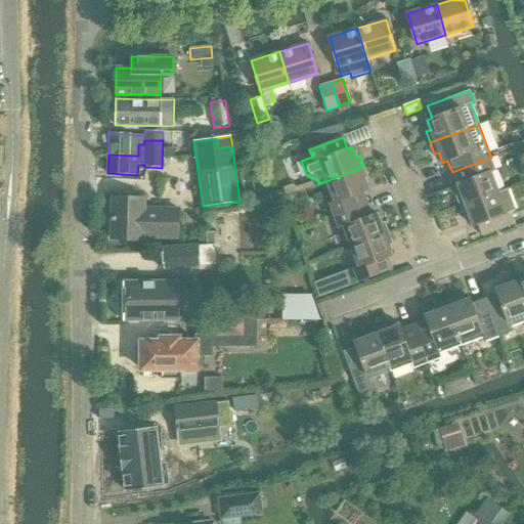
[(457,170),(452,172),(461,193),(456,195),(461,207),(498,192),(491,172),(495,170),(491,158),(457,170)]
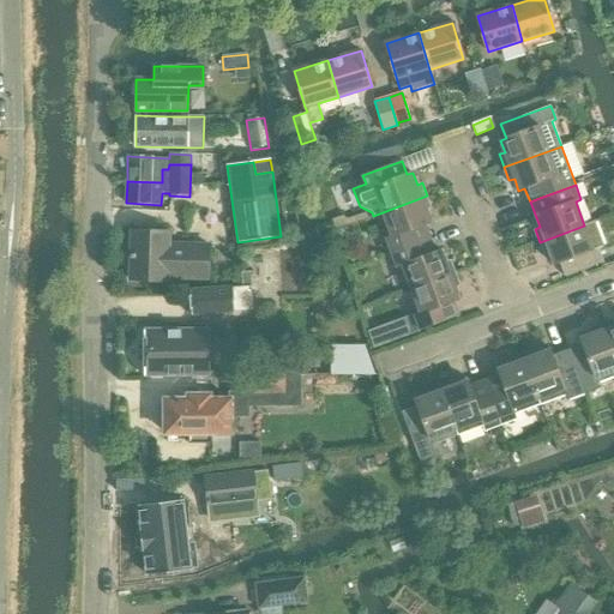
[(391,253),(431,239),(426,224),(431,223),(427,210),(432,209),(427,196),(383,212),(391,236),(385,238),(391,253)]
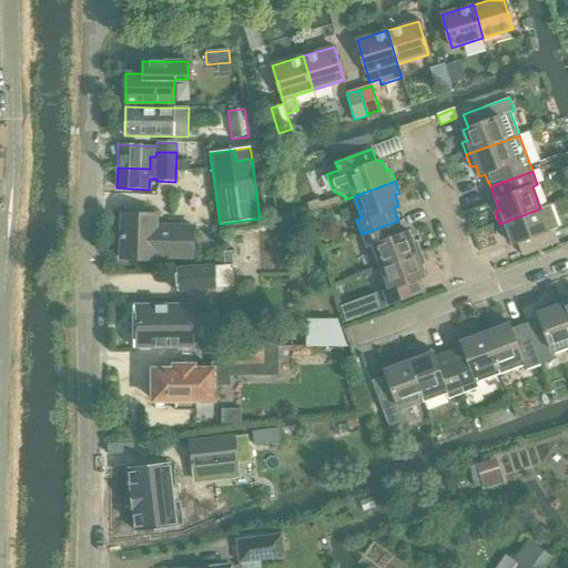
[(540,209),(499,224),(504,236),(508,234),(513,245),(518,244),(523,256),(559,243),(554,230),(558,229),(550,205),(540,209)]
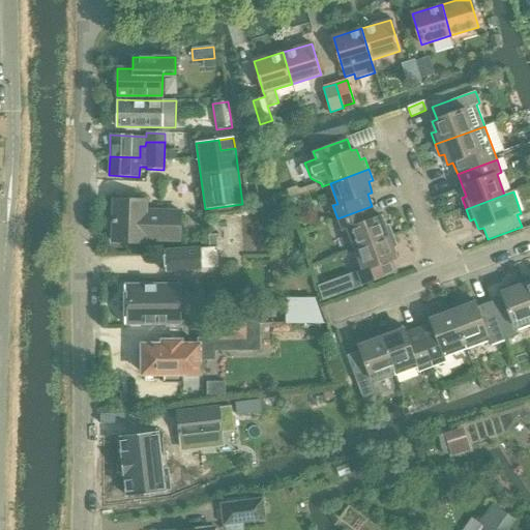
[(146,211),(146,202),(114,201),(113,242),(145,243),(145,240),(180,240),(180,211),(146,211)]
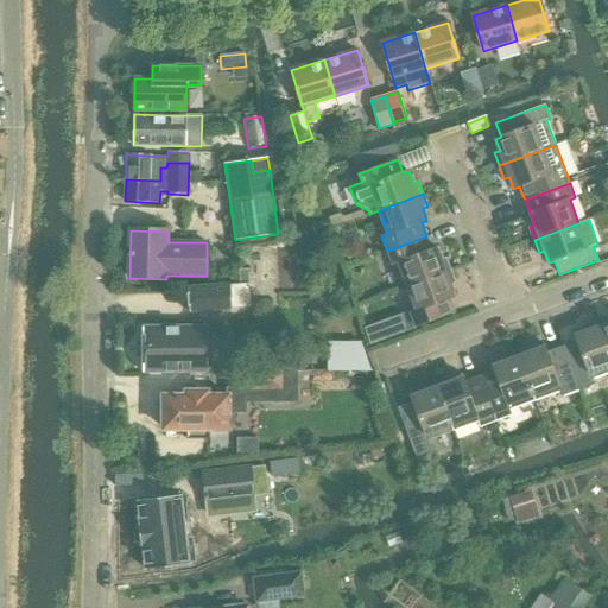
[(407,286),(451,271),(447,258),(442,259),(437,247),(431,249),(426,236),(387,251),(393,265),(398,263),(407,286)]
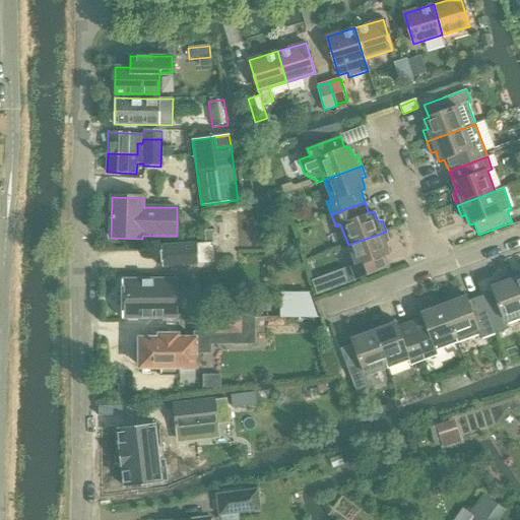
[(386,232),(348,245),(355,265),(350,267),(355,280),(389,268),(385,256),(389,254),(386,244),(390,242),(386,232)]
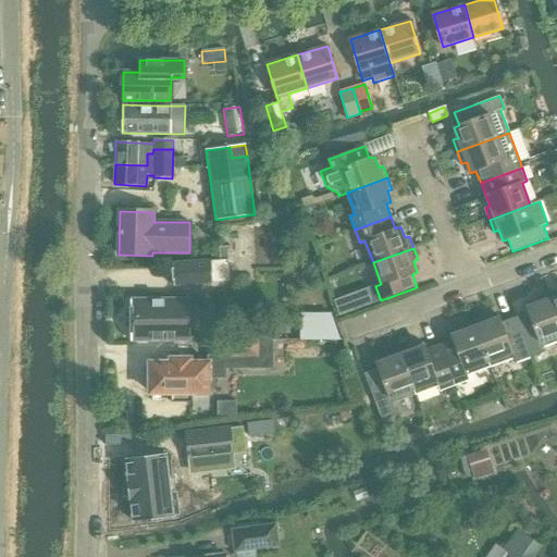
[(173,262),(174,287),(212,285),(210,260),(173,262)]
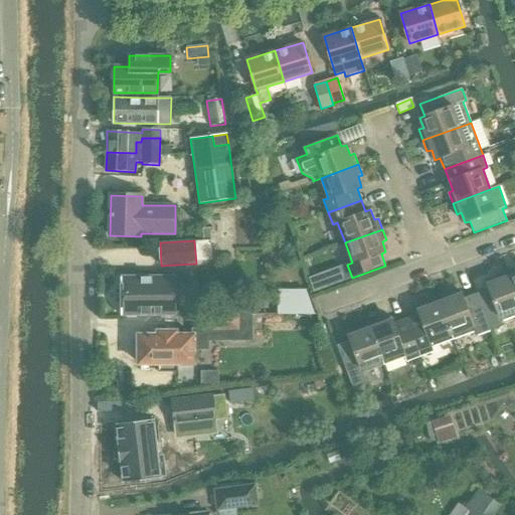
[(502,320),(514,315),(514,291),(507,271),(495,276),(497,280),(487,284),(489,288),(476,293),(490,329),(504,324),(502,320)]
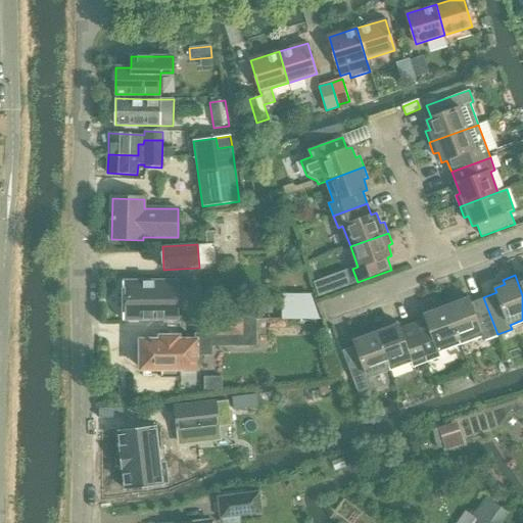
[(179,282),(178,282),(175,277),(167,277),(164,282),(123,282),(123,321),(179,321),(179,282)]
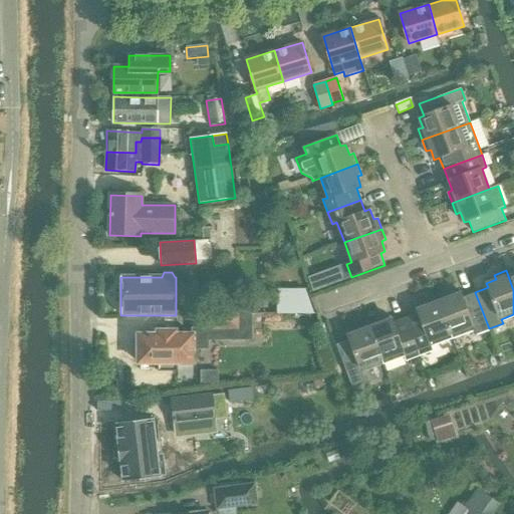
[(461,292),(451,296),(449,291),(437,296),(453,337),(474,329),(475,334),(489,328),(475,292),(463,297),(461,292)]
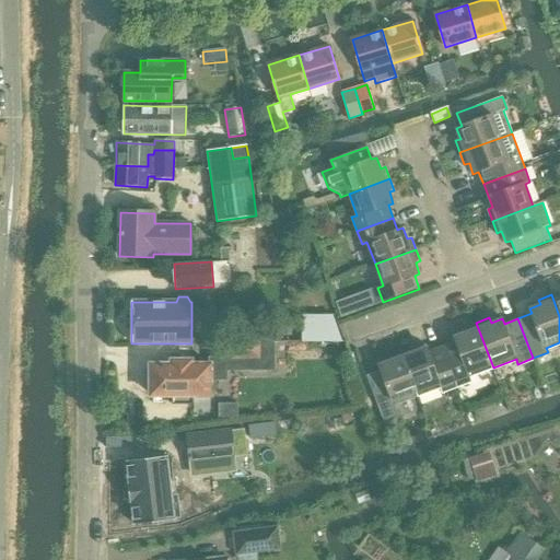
[(470,376),(493,368),(476,323),(463,328),(465,333),(454,337),(455,341),(442,347),(457,386),(473,381),(470,376)]
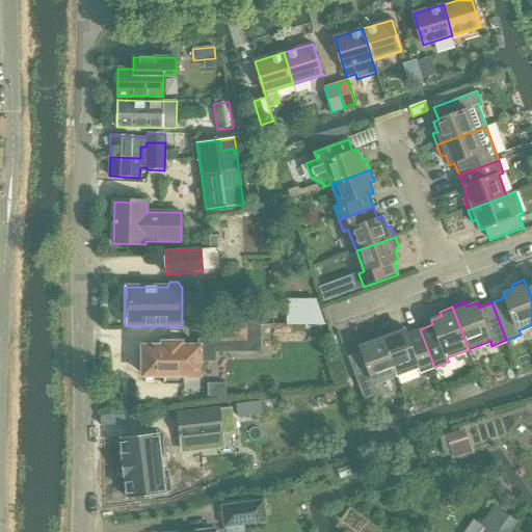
[(209,324),(209,341),(244,341),(244,343),(244,352),(260,352),(260,325),(246,325),(209,324)]
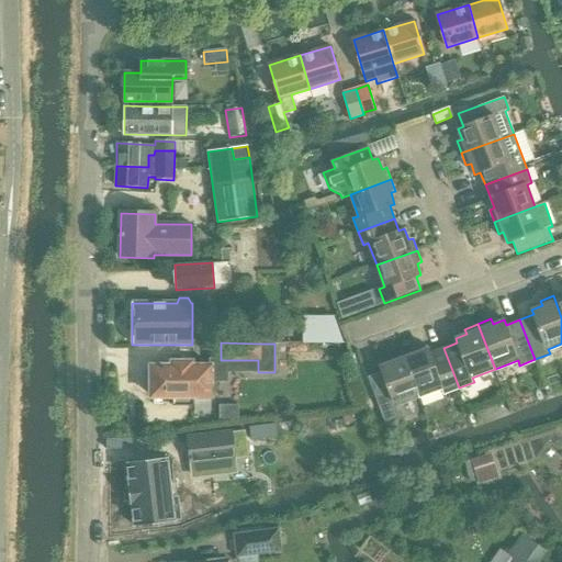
[(428,348),(417,352),(415,347),(402,352),(419,397),(442,389),(444,393),(459,388),(444,348),(429,353),(428,348)]
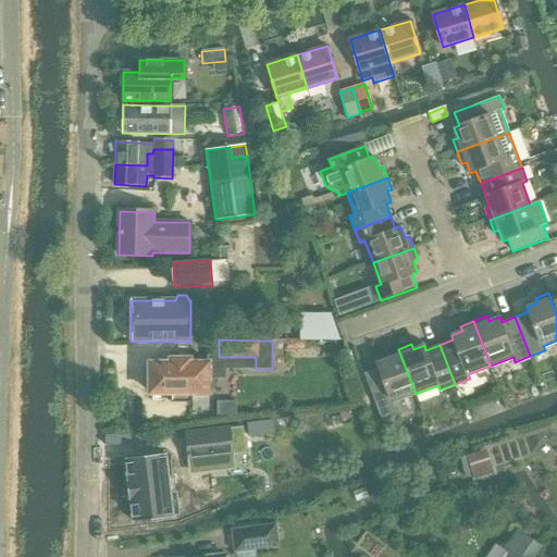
[(393,403),(416,394),(398,349),(385,354),(387,359),(376,362),(378,368),(364,373),(381,417),(396,411),(393,403)]
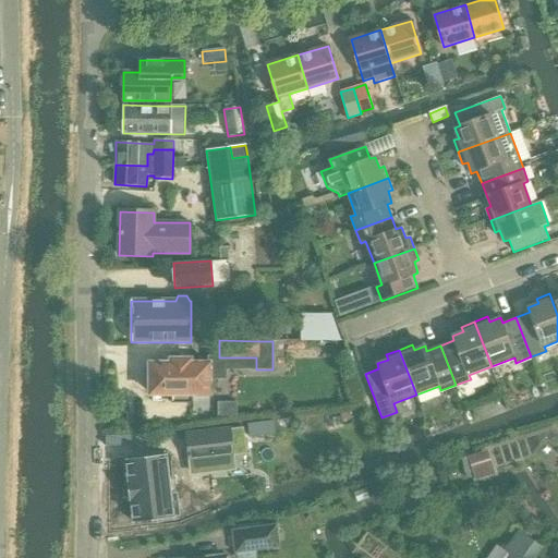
[(150,377),(147,377),(147,390),(150,390),(150,393),(172,393),(172,402),(193,402),(193,393),(214,393),(214,377),(219,377),(219,368),(210,368),(210,363),(191,363),(191,359),(172,359),(172,363),(150,363),(150,377)]
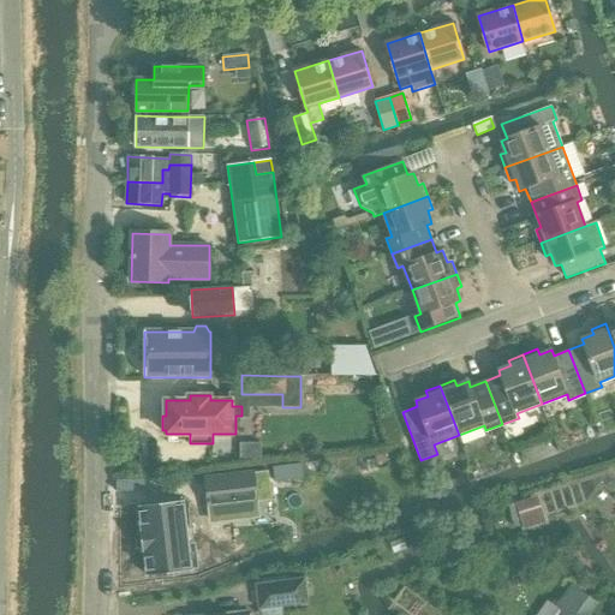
[(268,472),(206,479),(208,508),(266,501),(272,501),(268,472)]
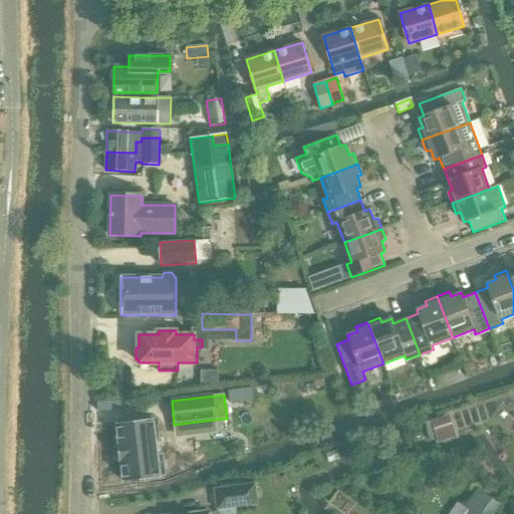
[(153,419),(116,424),(118,444),(116,444),(118,462),(120,462),(122,482),(160,478),(159,475),(164,474),(162,456),(157,457),(155,442),(153,419)]
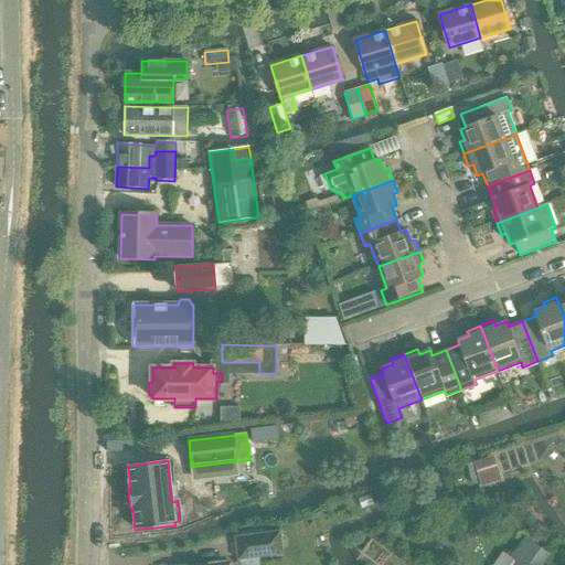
[(480,487),(491,483),(483,460),(473,464),(480,487)]
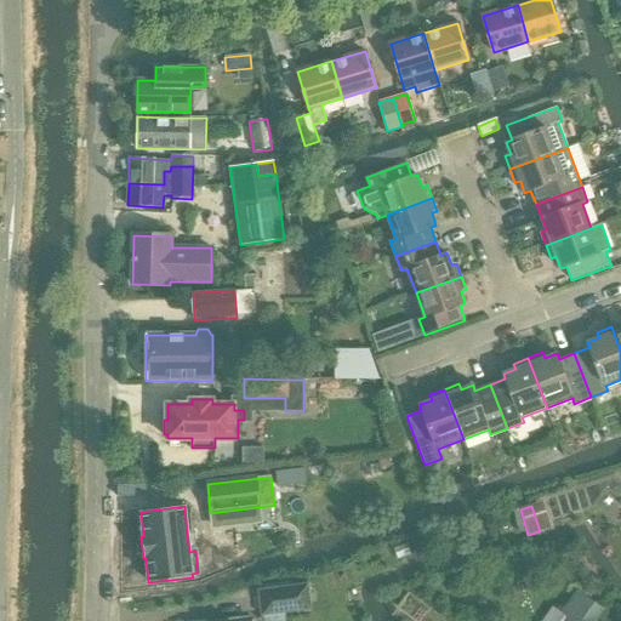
[(263,615),(312,609),(309,585),(261,591),(263,615)]
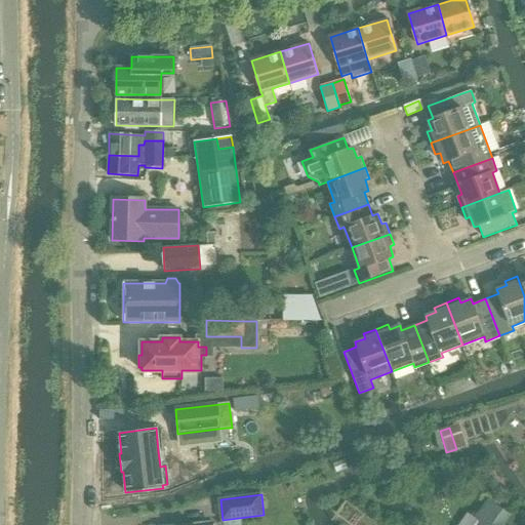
[(501,524),(510,515),(488,499),(475,519),(482,523),(480,524),(501,524)]
